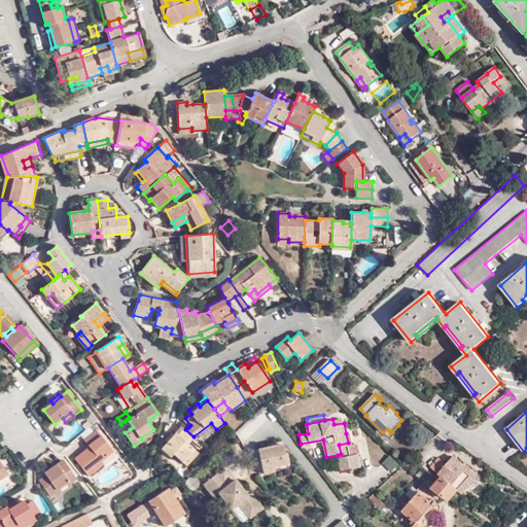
[(185,429),(181,426),(174,434),(168,443),(162,449),(171,457),(173,455),(183,463),(188,457),(191,460),(198,453),(187,443),(194,436),(185,429)]
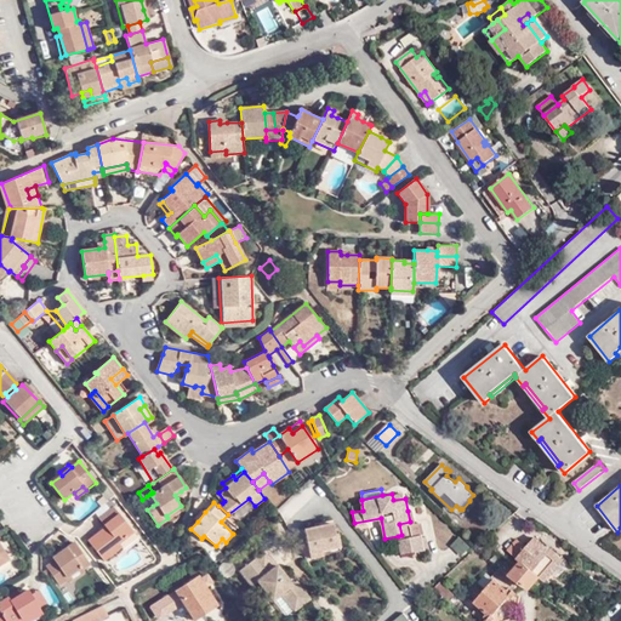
[(519,507),(518,508),(508,518),(524,529),(529,523),(533,518),(519,507)]
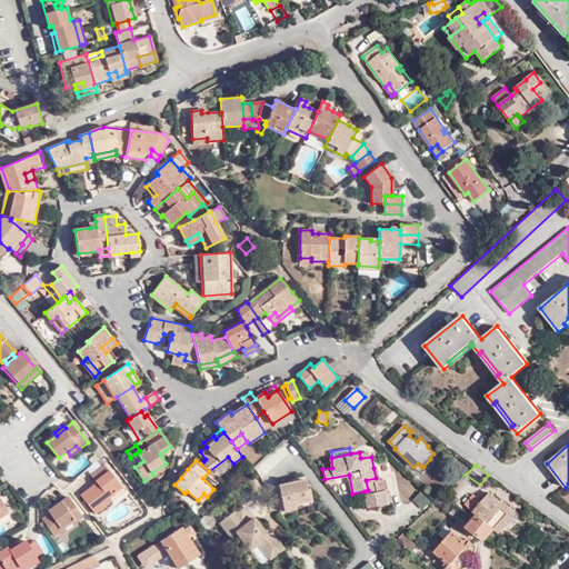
[(111,499),(123,489),(106,466),(92,476),(97,482),(81,495),(96,513),(112,501),(111,499)]
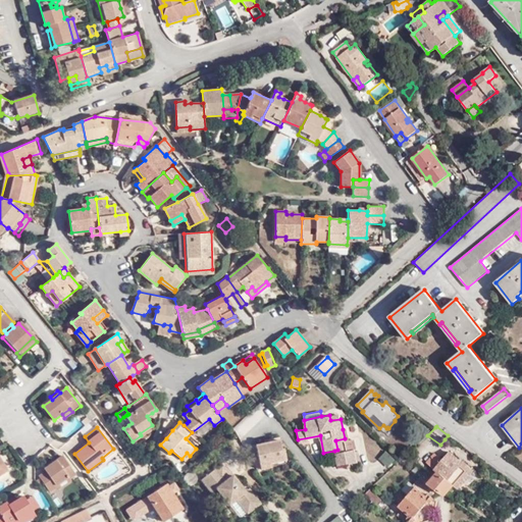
[(166,438),(172,430),(169,428),(163,436),(166,438)]
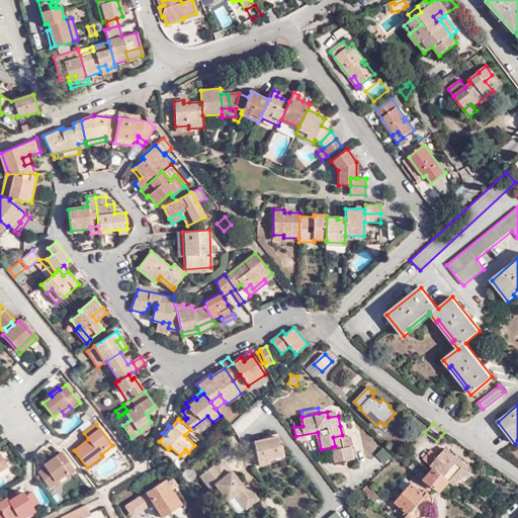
[(453,437),(444,432),(441,436),(449,442),(453,437)]
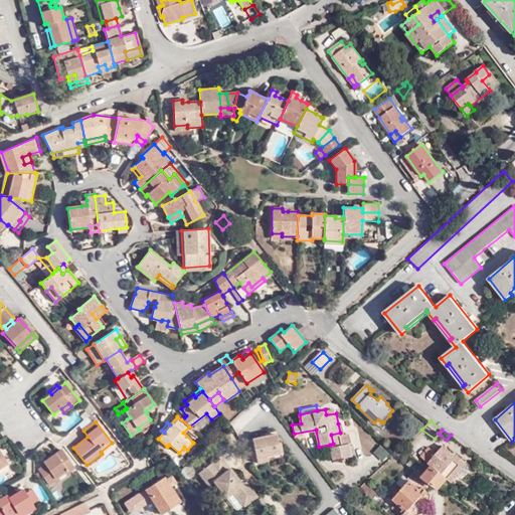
[(331,435),(333,444),(342,442),(341,436),(340,433),(331,435)]
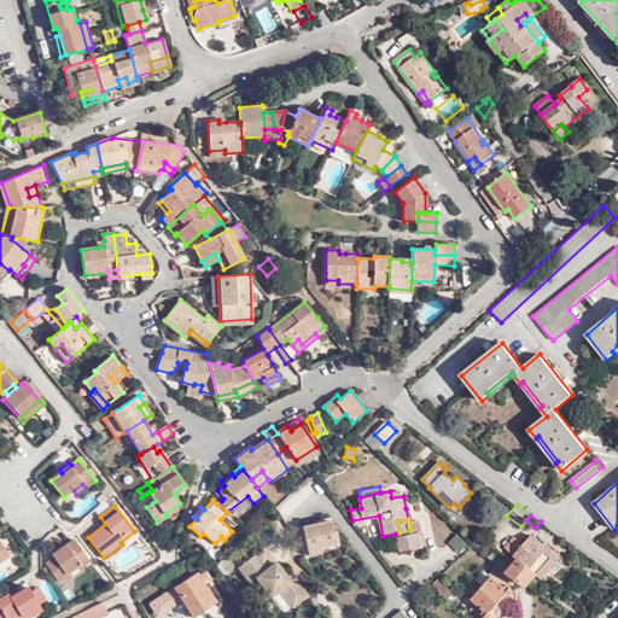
[(332,531),(330,520),(301,526),(308,555),(322,553),(321,548),(338,544),(334,530),(332,531)]
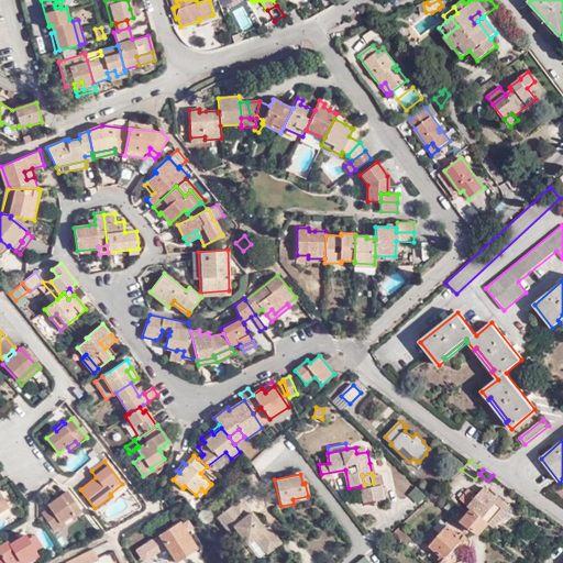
[(374,483),(364,485),(361,486),(363,501),(385,498),(385,497),(383,487),(382,482),(374,483)]
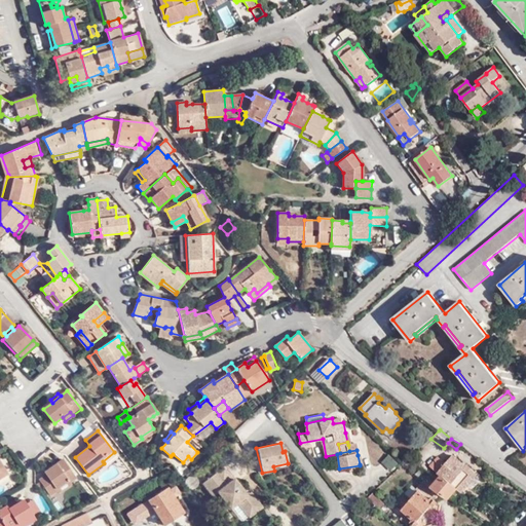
[(117,455),(114,452),(103,461),(104,463),(105,464),(117,455)]
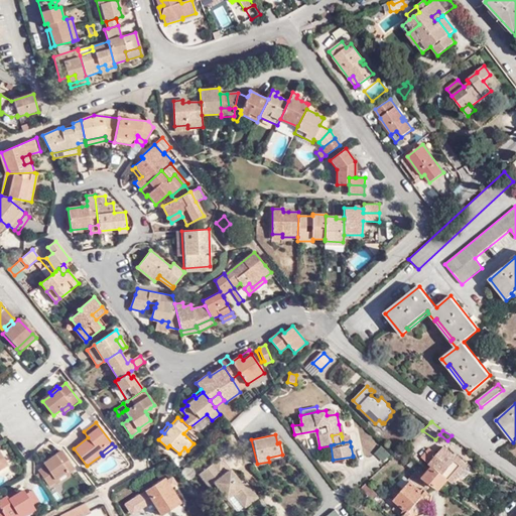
[(390,455),(381,446),(375,454),(383,462),(390,455)]
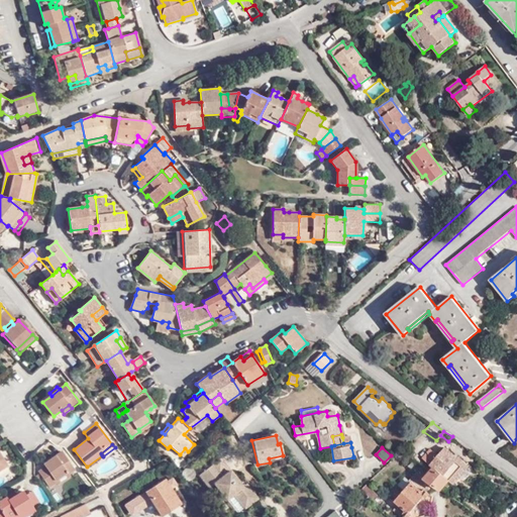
[(183,457),(188,451),(185,448),(180,454),(183,457)]
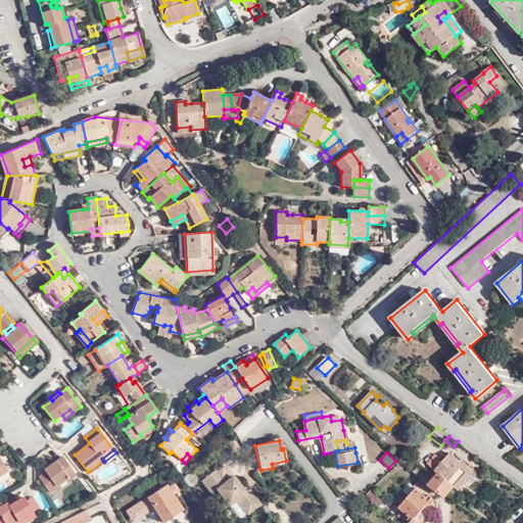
[(436,489),(446,496),(456,486),(448,481),(461,467),(467,472),(469,470),(450,454),(443,461),(436,455),(428,464),(439,474),(433,481),(431,479),(428,482),(436,489)]
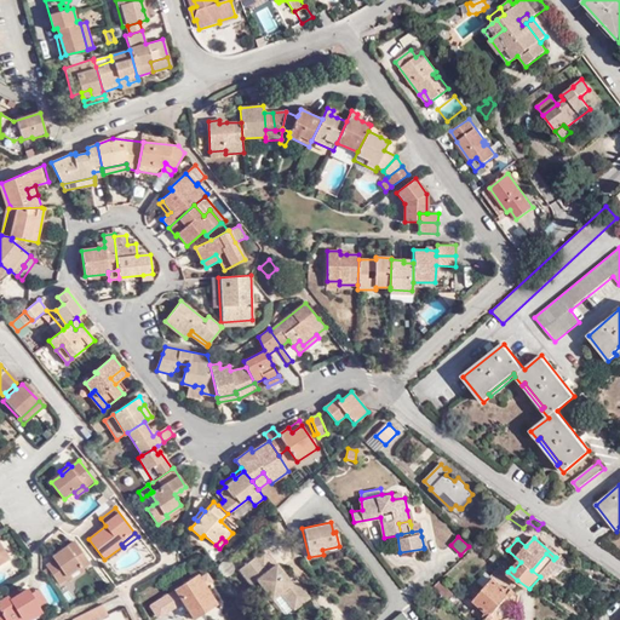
[(75,545),(59,555),(61,557),(55,562),(46,568),(59,586),(68,580),(67,579),(81,569),(82,572),(90,566),(75,545)]
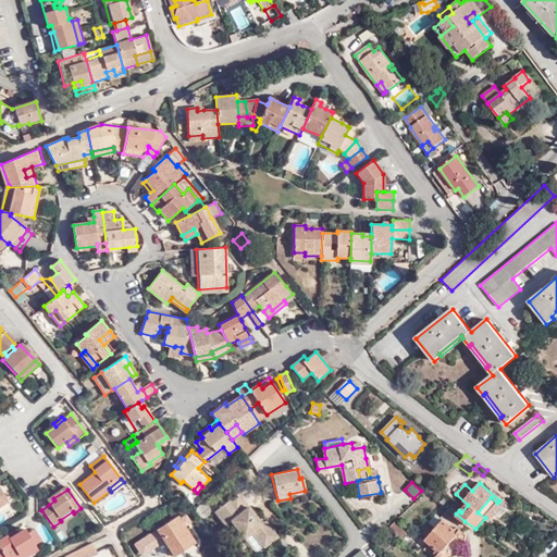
[(0,499),(0,508),(10,503),(5,496),(0,499)]
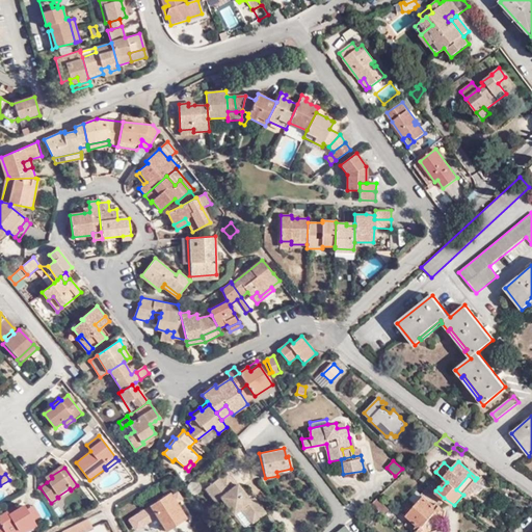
[(421,478),(420,479),(426,484),(430,480),(424,475),(423,476),(420,474),(419,476),(421,478)]
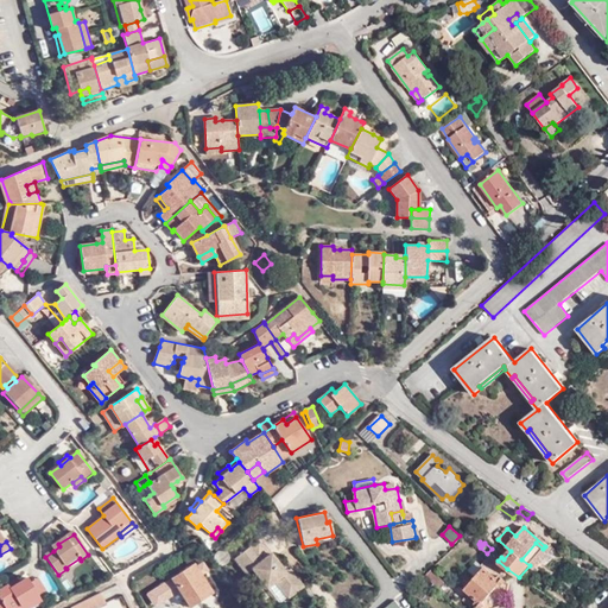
[(492,549),(487,553),(491,556),(496,559),(498,561),(501,557),(496,553),(498,552),(492,548),(492,549)]
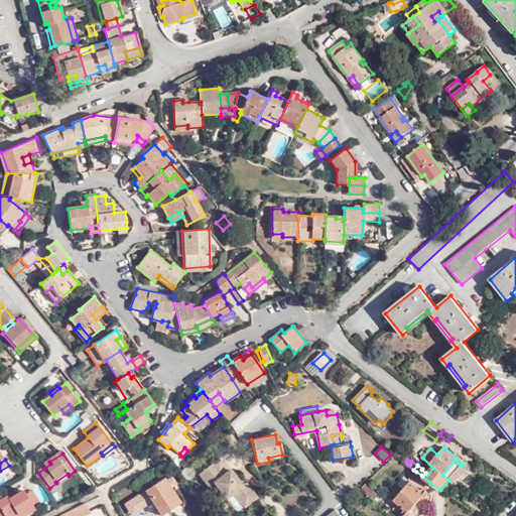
[(219,477),(210,467),(199,475),(209,487),(214,484),(227,500),(235,495),(245,507),(257,498),(245,483),(241,486),(229,470),(219,477)]
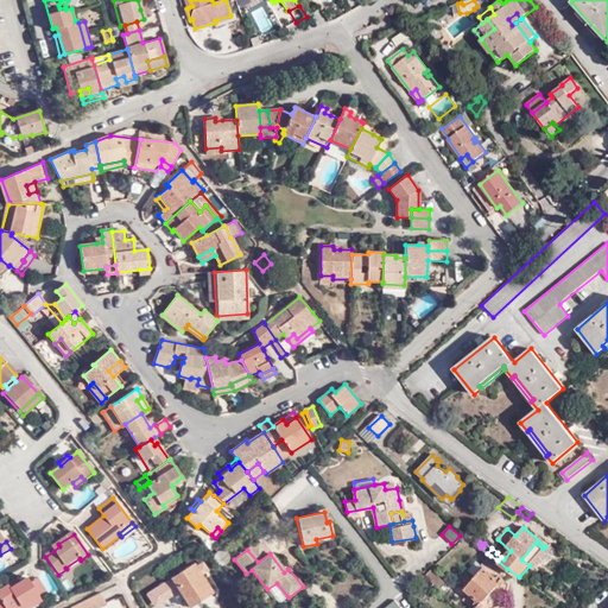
[(496,559),(491,556),(482,563),(486,568),(487,568),(496,559)]
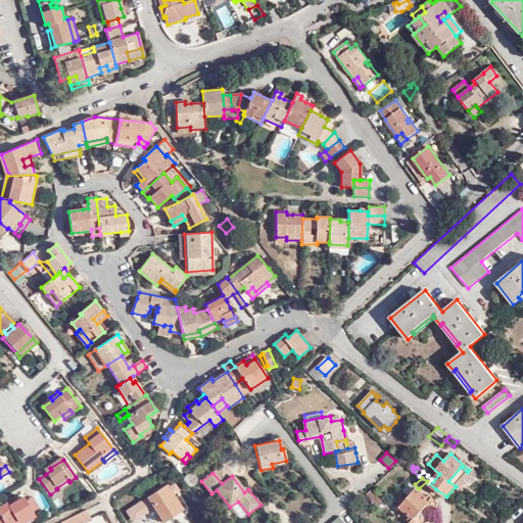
[(70,483),(69,482),(68,480),(56,488),(57,489),(58,491),(70,483)]
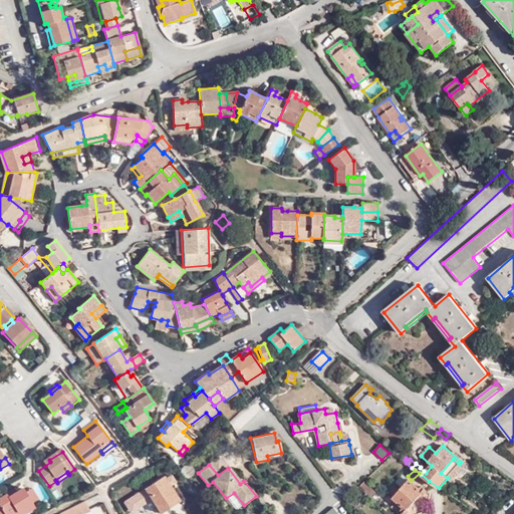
[(423,487),(429,481),(421,474),(420,473),(412,480),(411,480),(402,490),(400,488),(398,491),(400,492),(394,499),(396,501),(404,508),(402,510),(405,513),(408,513),(411,511),(409,509),(423,494),(425,495),(428,492),(423,487)]
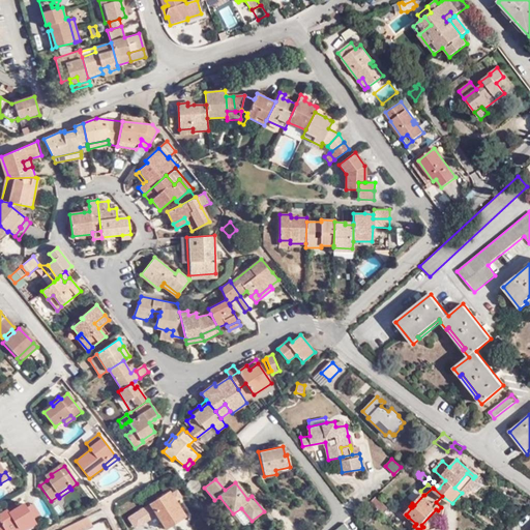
[(185,516),(169,492),(150,504),(166,529),(185,516)]
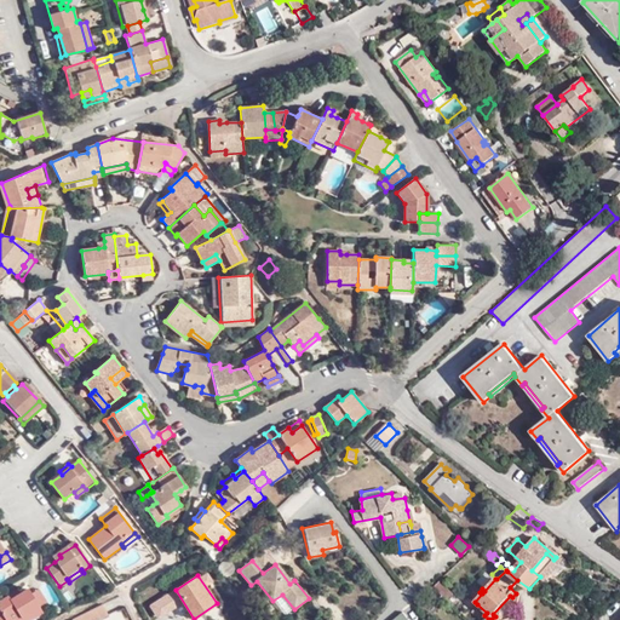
[(440,581),(434,587),(448,602),(454,597),(453,596),(452,592),(440,581)]
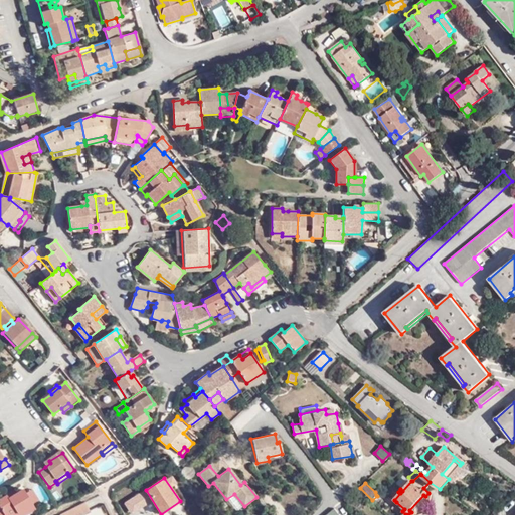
[(0,514),(28,514),(36,510),(33,506),(26,495),(24,492),(18,495),(9,500),(7,497),(0,501),(0,514)]
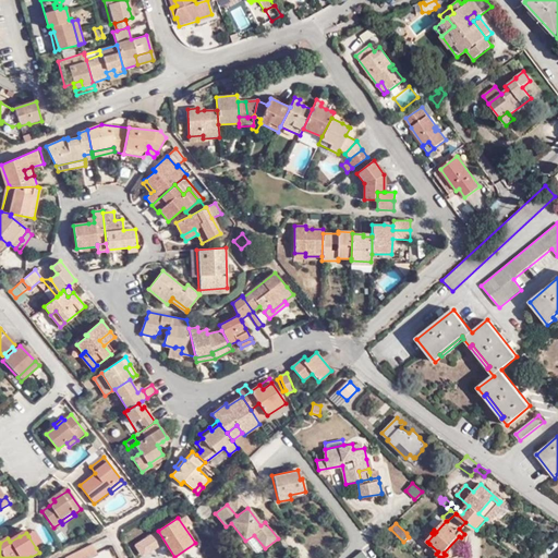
[(16,533),(8,538),(10,542),(20,536),(16,533)]
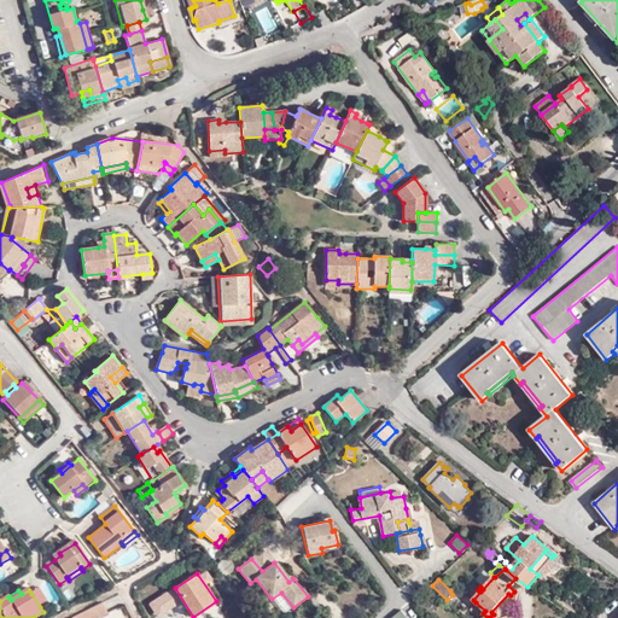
[(31,594),(40,607),(47,602),(39,590),(31,594)]
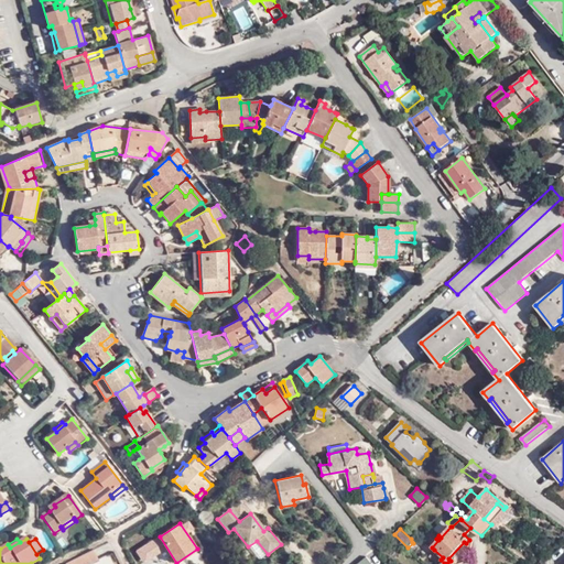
[(94,550),(65,563),(88,563),(98,560),(94,550)]
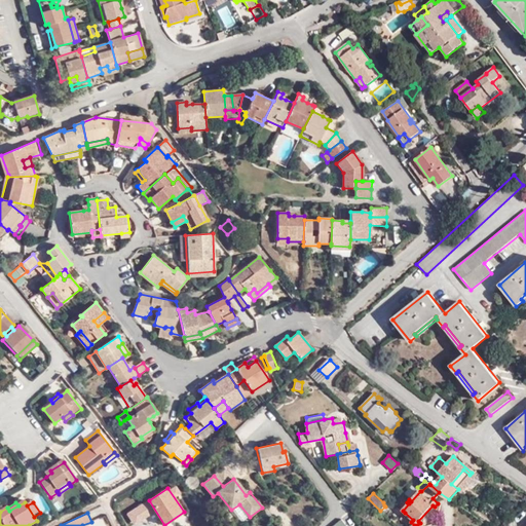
[(408,525),(411,522),(413,520),(405,513),(400,518),(408,525)]
